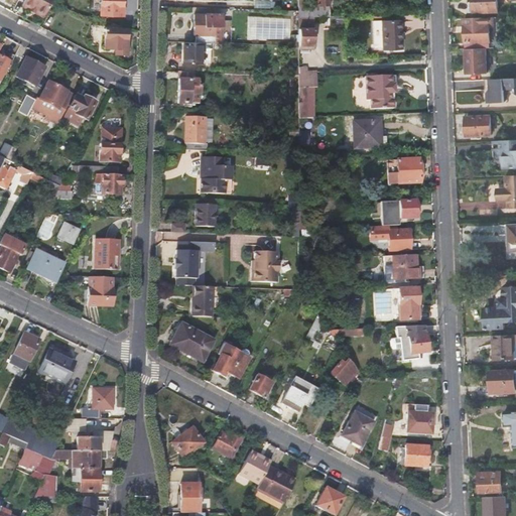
[(51,0),(23,0),(20,6),(39,17),(48,2),(50,3),(51,1),(51,0)]
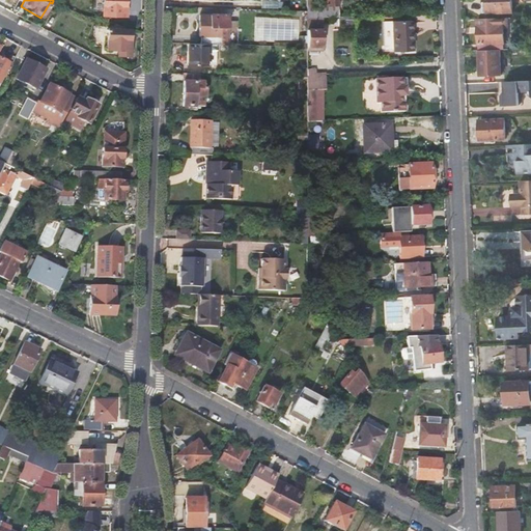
[(101,0),(101,17),(123,17),(123,5),(126,5),(124,0),(101,0)]
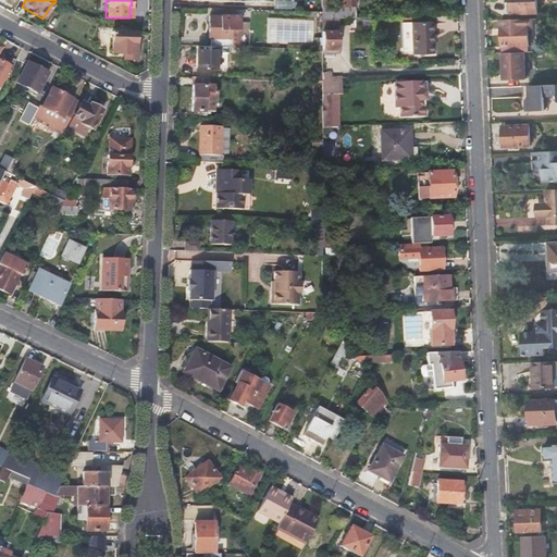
[(323,0),(323,10),(324,17),(339,17),(356,16),(356,12),(355,0),(323,0)]
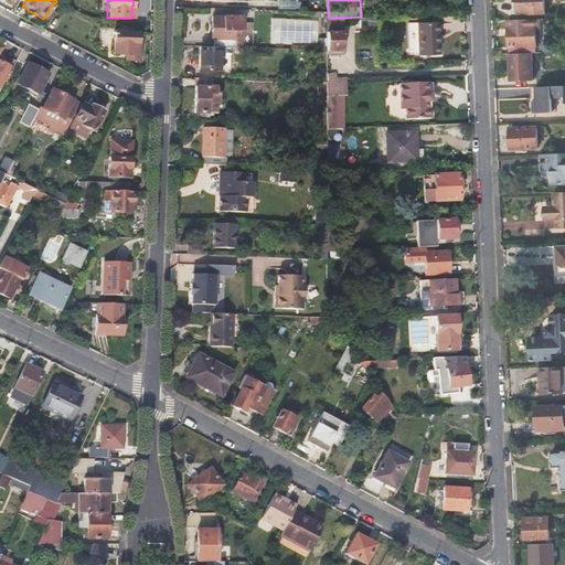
[(521,0),(522,14),(547,13),(546,0),(521,0)]
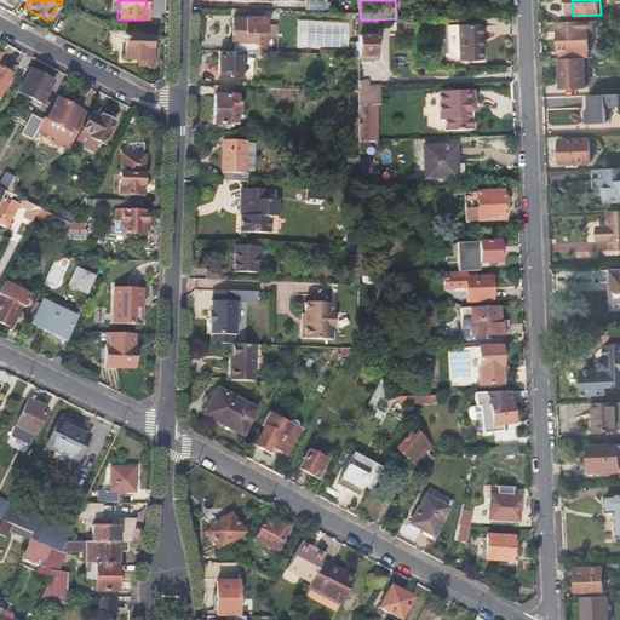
[(236,40),(236,50),(254,51),(259,51),(259,41),(267,41),(267,16),(235,15),(234,40),(236,40)]
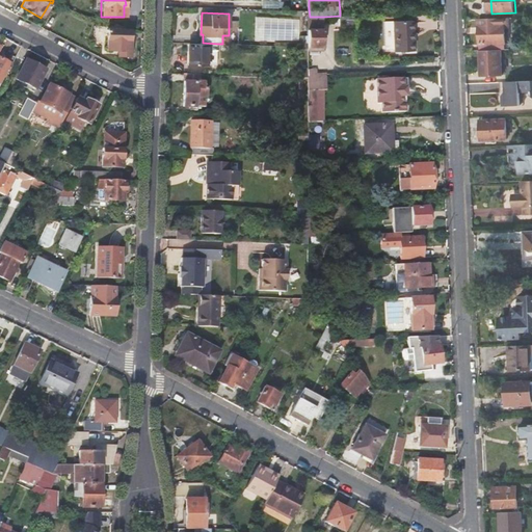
[(231,15),(231,26),(240,26),(239,14),(231,15)]
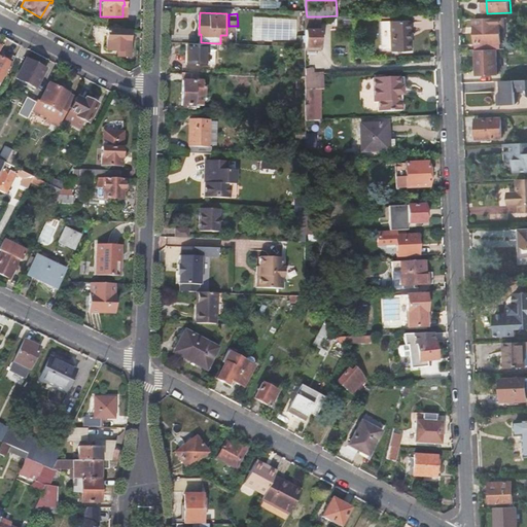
[(337,15),(337,27),(350,27),(350,15),(337,15)]
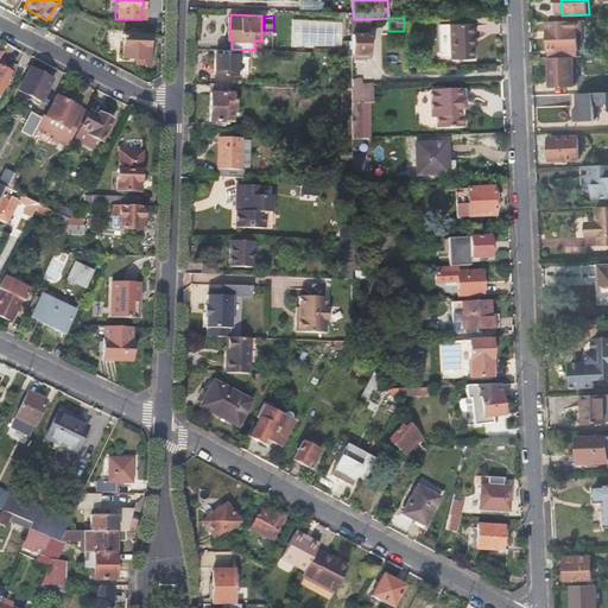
[(340,21),(289,19),(287,46),(339,49),(340,21)]
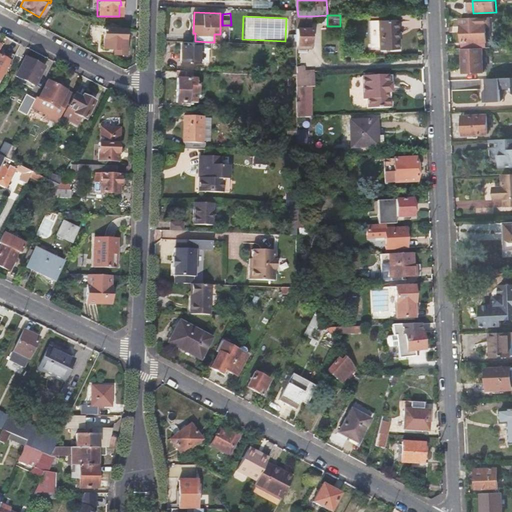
[(312,41),(312,16),(298,16),(298,32),(298,45),(298,46),(310,46),(309,41),(312,41)]
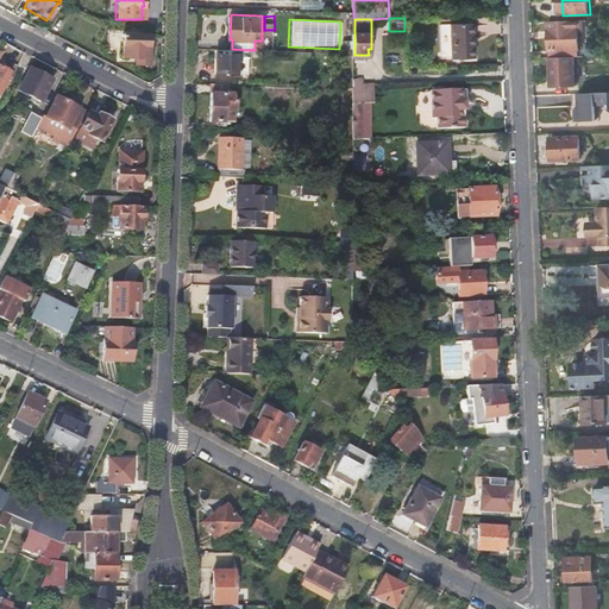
[(585,19),(551,20),(552,57),(576,56),(582,56),(581,27),(585,27),(585,19)]
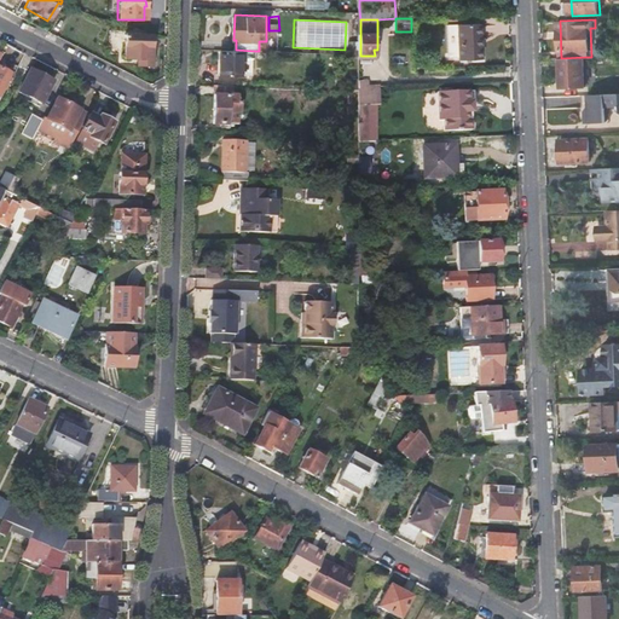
[(480,23),(457,24),(458,58),(481,57),(480,23)]
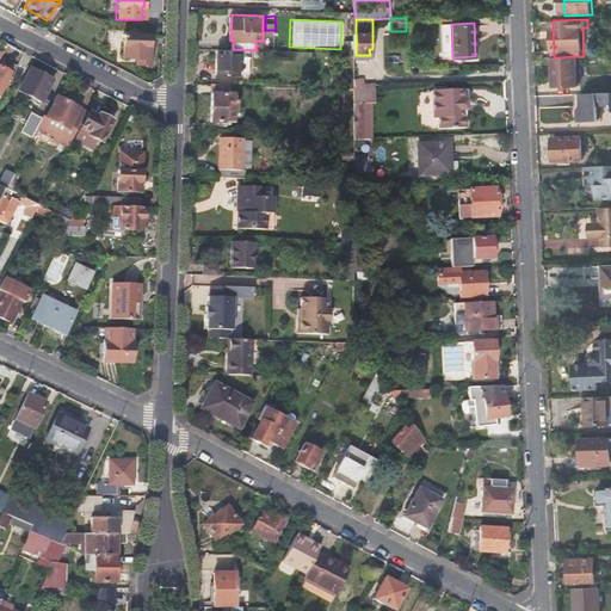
[(452,57),(451,24),(442,24),(443,55),(446,55),(448,59),(452,57)]
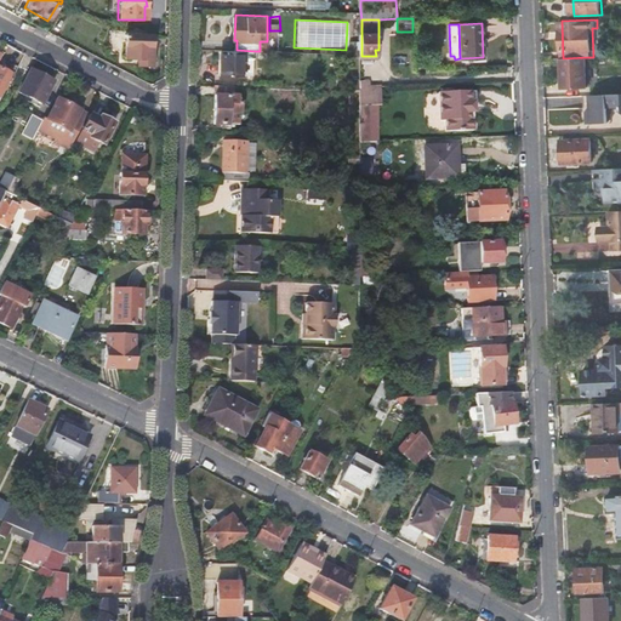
[(124,34),(123,60),(137,60),(137,66),(151,67),(152,46),(148,46),(148,35),(124,34)]
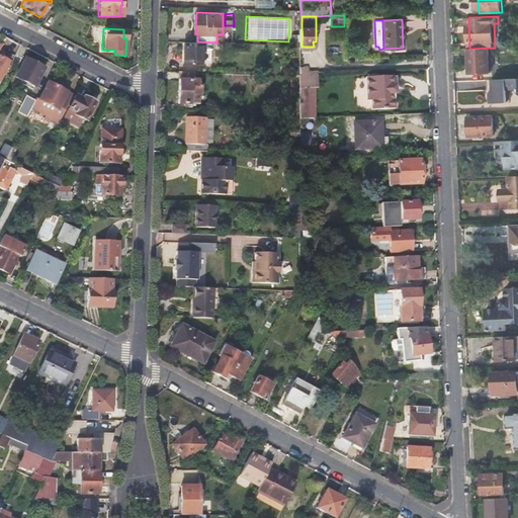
[(218,63),(219,42),(186,41),(185,62),(218,63)]
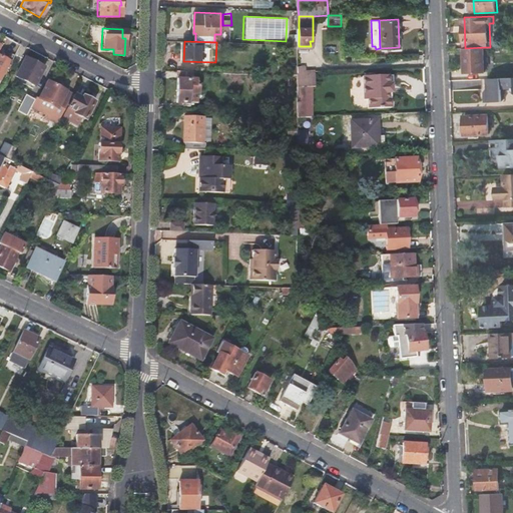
[(486,72),(485,47),(465,48),(466,73),(486,72)]
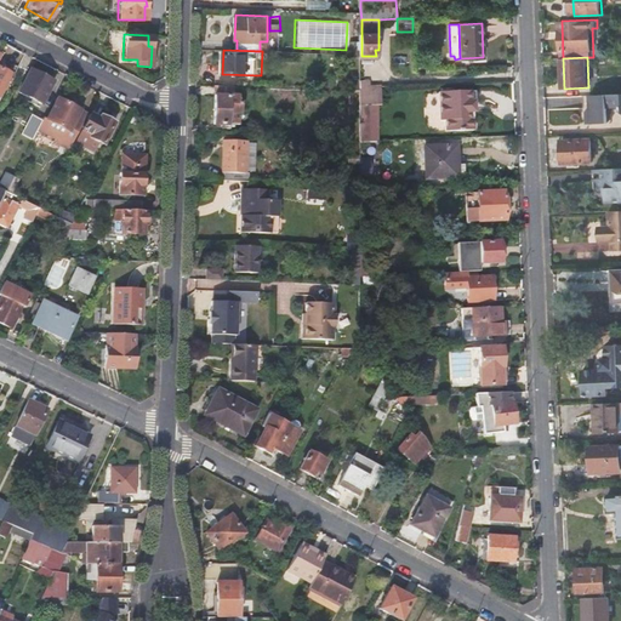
[(0,97),(12,73),(0,67),(0,97)]
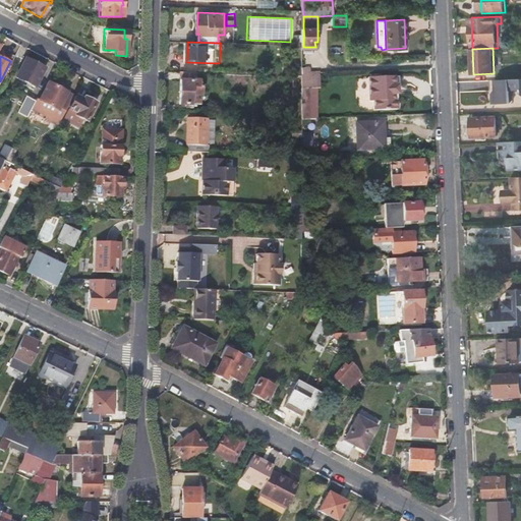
[(45,68),(25,58),(15,77),(35,88),(45,68)]
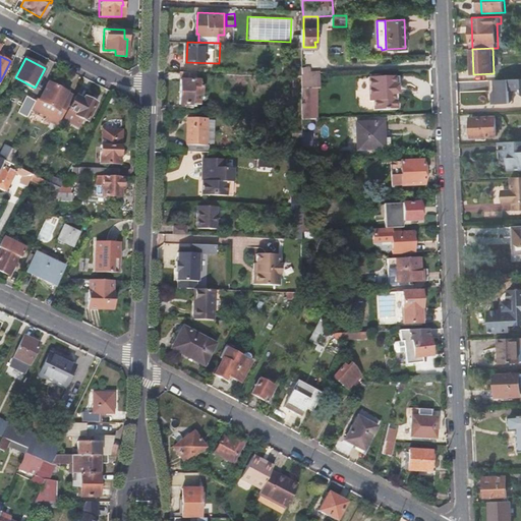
[(310,65),(303,65),(303,68),(303,75),(303,85),(316,85),(320,85),(321,70),(310,71),(310,65)]
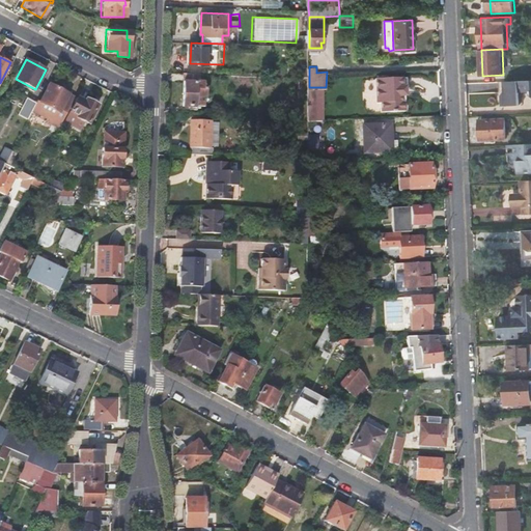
[(309,70),(298,68),(298,77),(309,77),(309,70)]
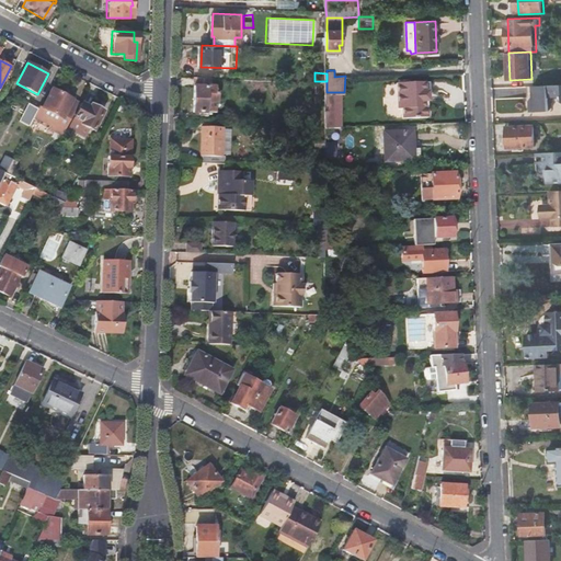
[(213,86),(214,77),(207,77),(196,76),(195,111),(207,112),(207,111),(218,112),(218,106),(210,106),(210,100),(218,101),(218,91),(216,91),(216,86),(213,86)]
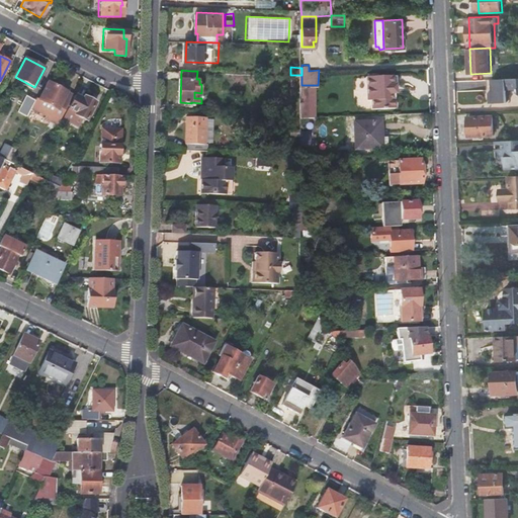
[(396,84),(396,76),(369,76),(369,100),(373,100),(373,108),(397,108),(396,93),(398,93),(398,85),(396,84)]
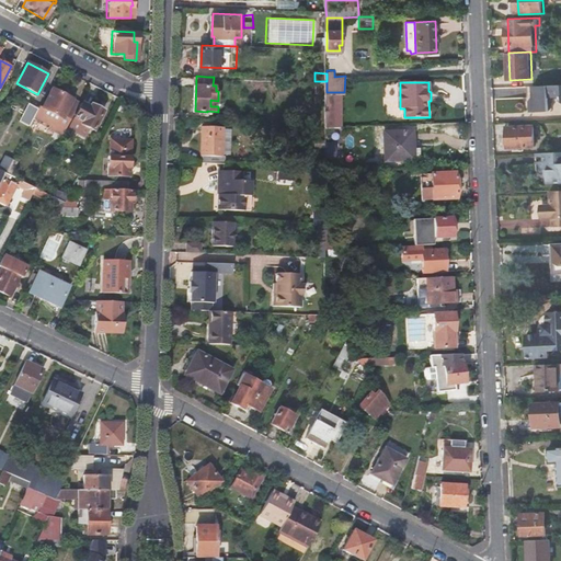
[(560,84),(535,86),(536,96),(534,96),(531,99),(531,111),(551,111),(554,107),(553,102),(551,102),(551,96),(553,95),(560,95),(560,84)]
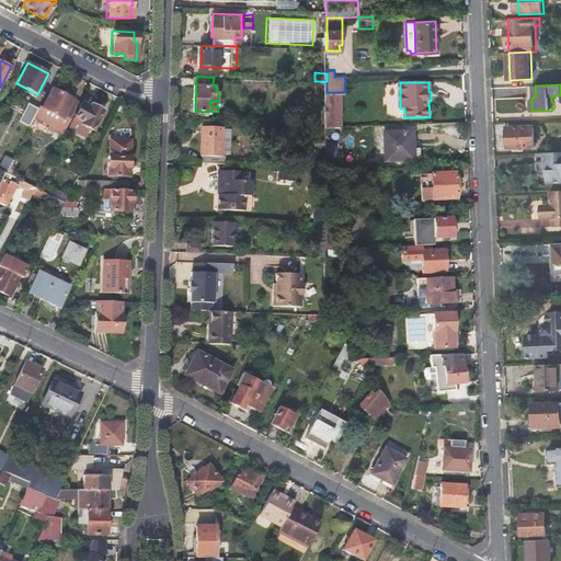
[(80,101),(53,87),(43,105),(41,104),(38,110),(35,115),(53,125),(52,127),(64,134),(80,101)]
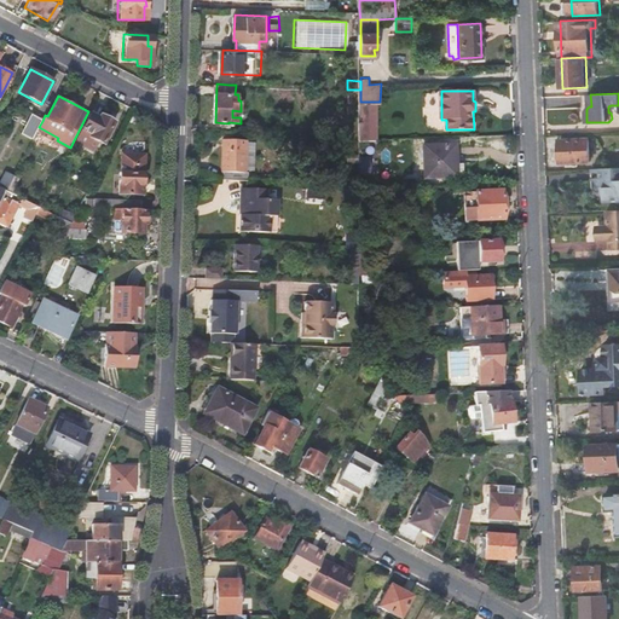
[(376,102),(360,102),(360,128),(360,136),(360,139),(377,139),(376,102)]
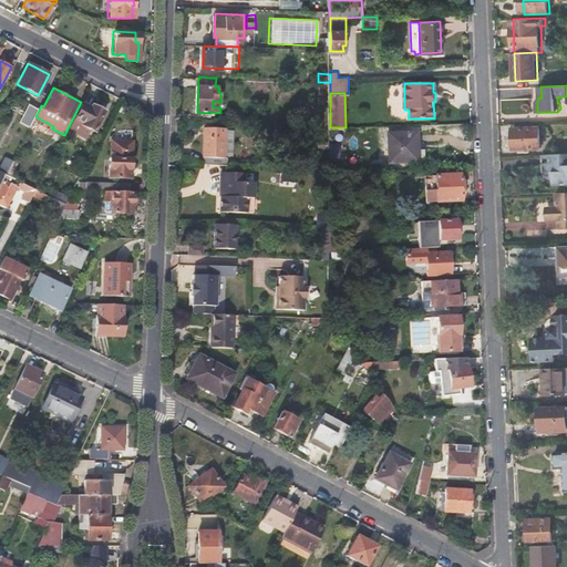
[(82,103),(74,119),(83,123),(81,126),(93,133),(104,112),(92,104),(90,107),(82,103)]
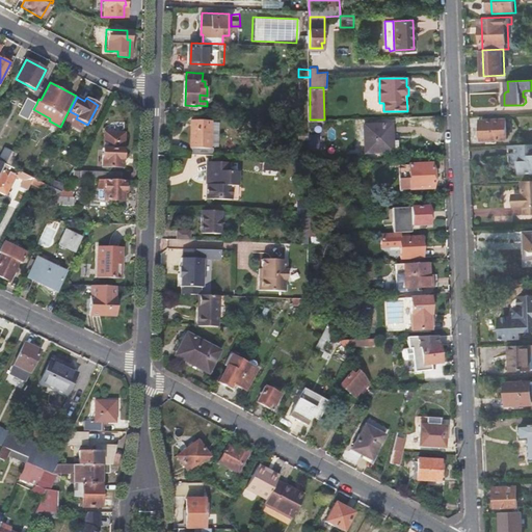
[(17,115),(27,121),(28,120),(33,109),(36,104),(26,99),(17,115)]
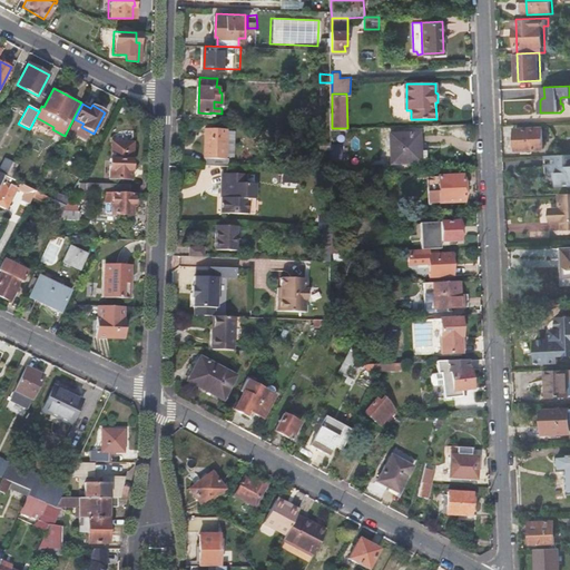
[(546,149),(544,126),(516,127),(517,149),(546,149)]
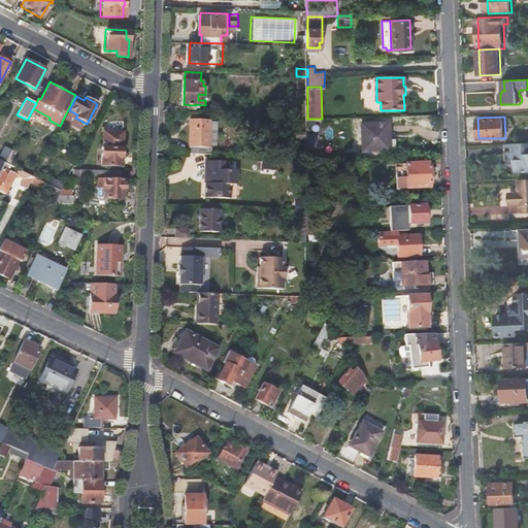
[(192,145),(192,153),(213,154),(213,146),(210,146),(210,144),(210,121),(191,120),(190,144),(192,145)]
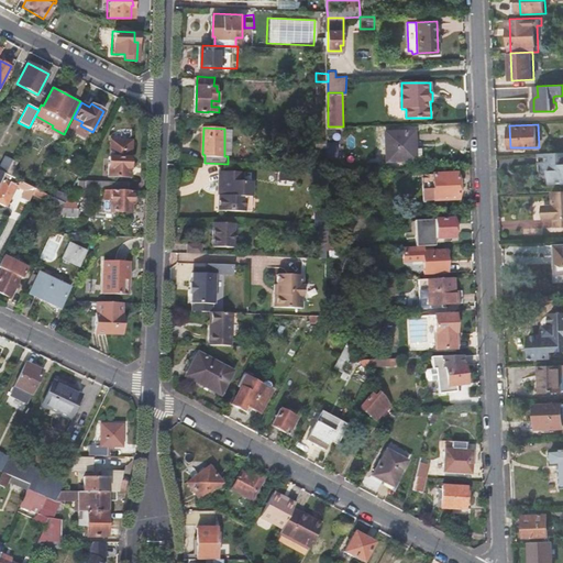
[(232,155),(233,129),(224,129),(224,154),(232,155)]
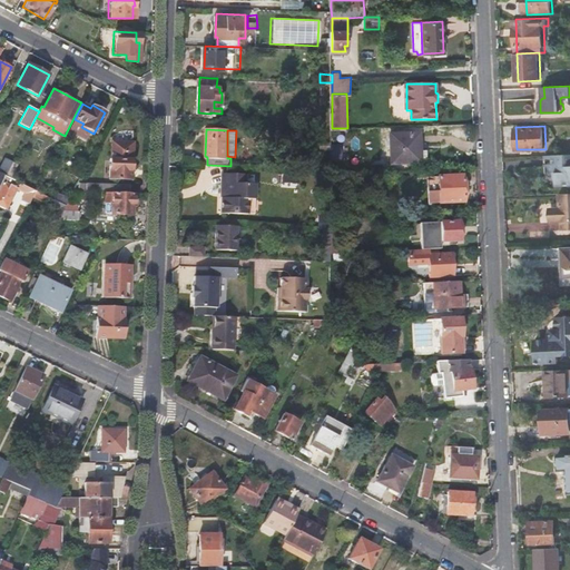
[(428,151),(421,151),(421,131),(391,133),(391,164),(429,164),(428,151)]
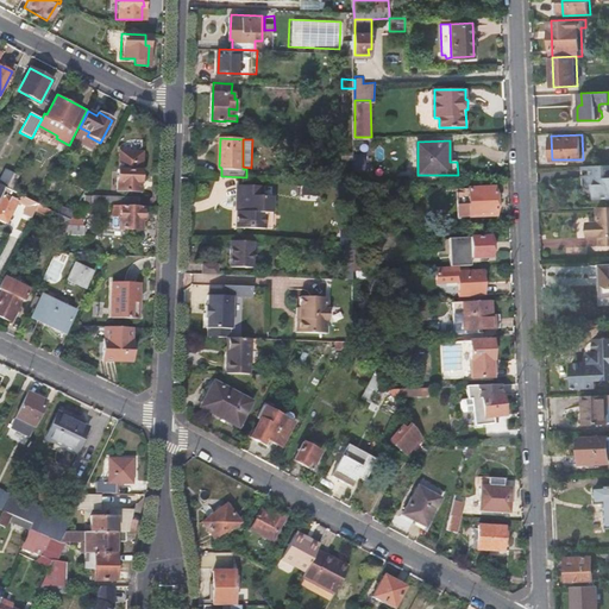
[(115,169),(115,192),(139,193),(140,169),(140,151),(117,151),(117,169),(115,169)]
